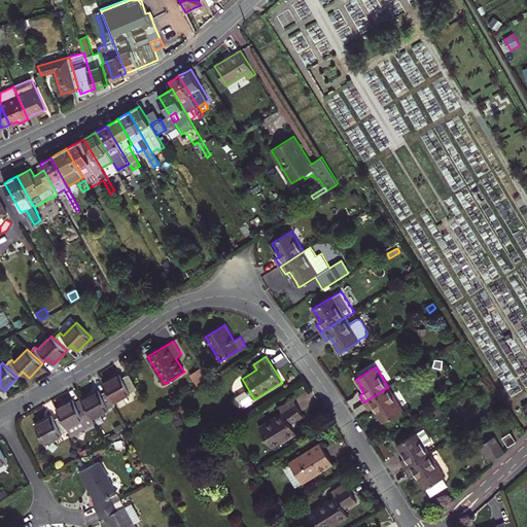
[(209,378),(216,374),(213,369),(206,373),(209,378)]
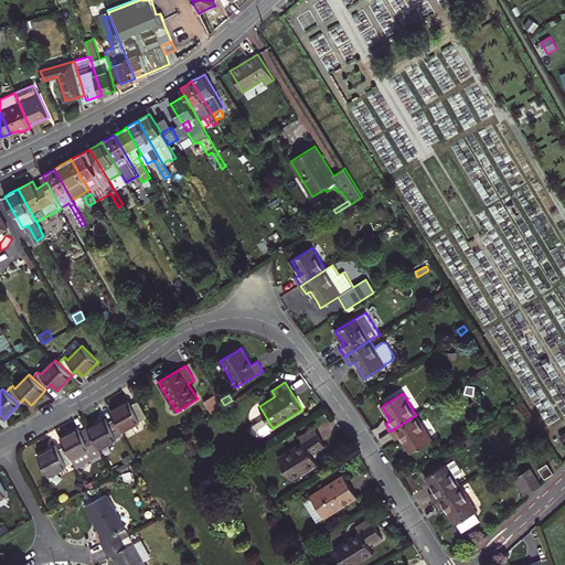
[(223,406),(217,398),(210,404),(214,412),(223,406)]
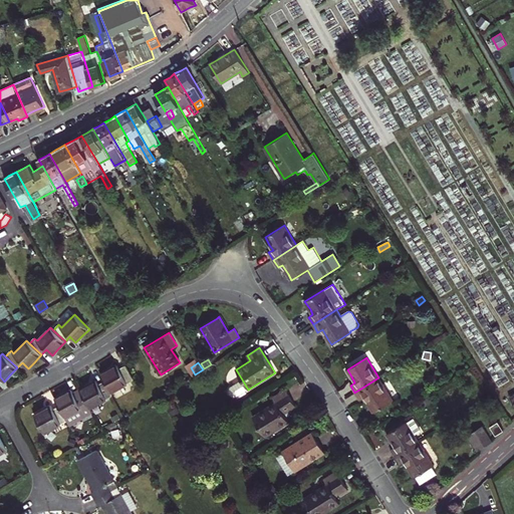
[(104,380),(110,393),(134,379),(125,364),(118,368),(117,365),(110,368),(100,374),(104,380)]
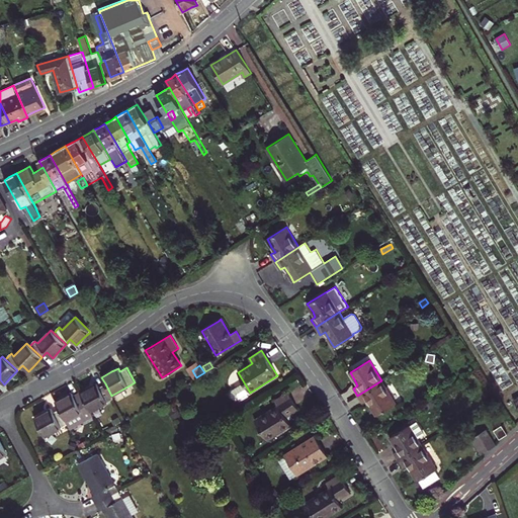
[(396,404),(381,380),(357,396),(363,404),(367,401),(373,412),(376,416),(396,404)]
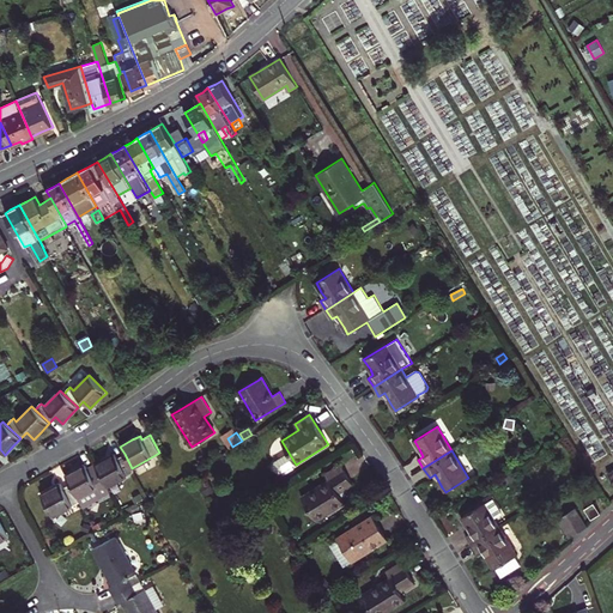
[(293,466),(296,465),(289,453),(274,461),(273,465),(273,468),(275,471),(279,473),(283,473),(284,475),(295,468),(293,466)]
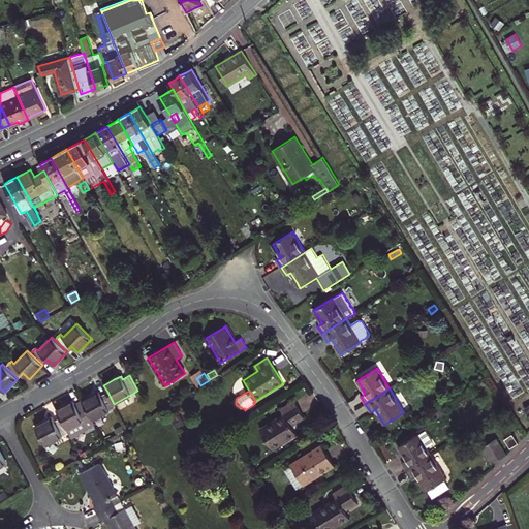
[(107,392),(100,396),(99,392),(94,395),(82,401),(92,419),(116,407),(114,404),(107,392)]
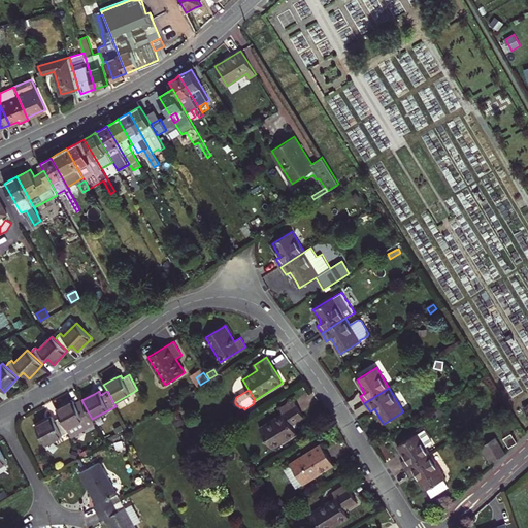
[(86,424),(85,423),(92,419),(81,400),(75,404),(73,401),(66,405),(57,410),(60,417),(68,432),(69,433),(86,424)]
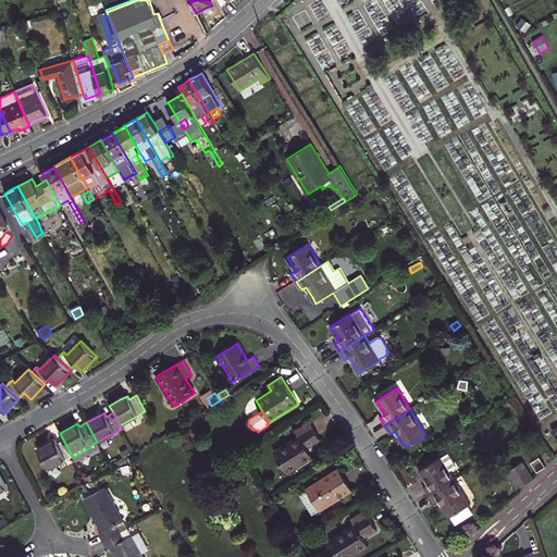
[(287,473),(313,457),(308,449),(321,441),(317,433),(309,422),(296,430),(299,436),(274,452),(287,473)]
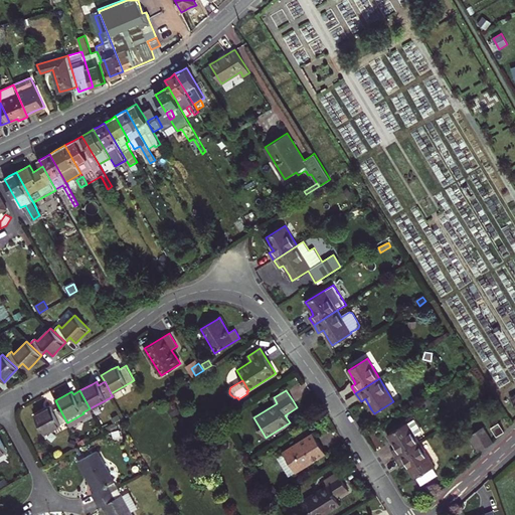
[(167,408),(173,416),(179,412),(174,404),(167,408)]
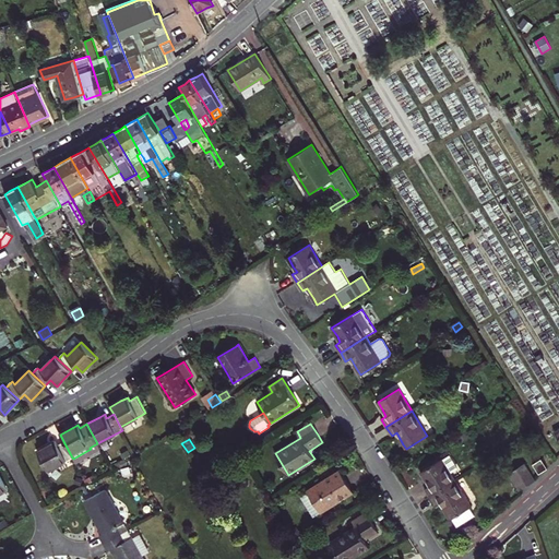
[(37,451),(48,471),(72,458),(63,441),(57,445),(55,441),(43,448),(37,451)]
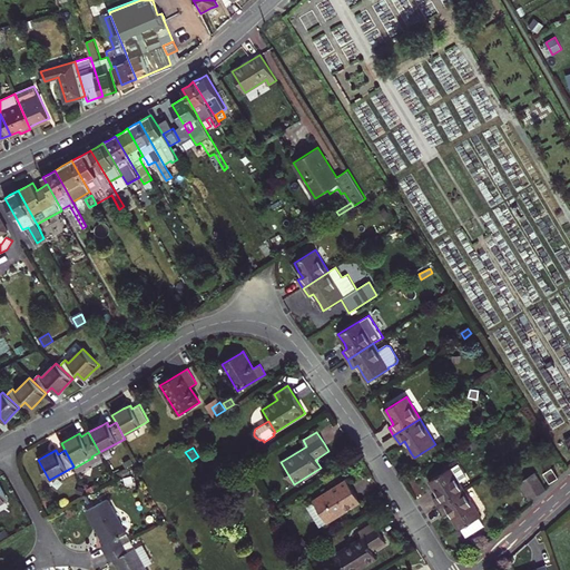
[(75,469),(100,454),(99,452),(91,457),(92,458),(75,468),(75,469)]
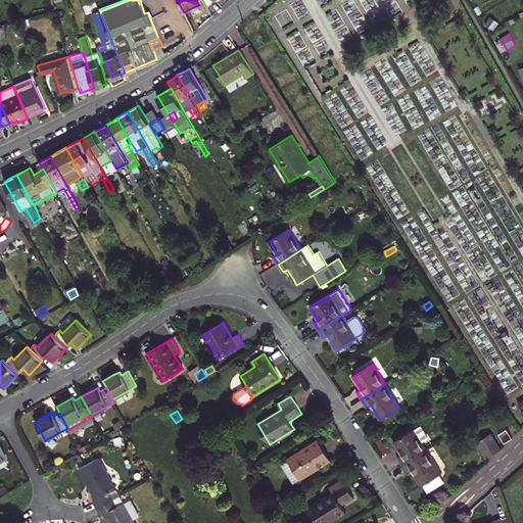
[(401,465),(426,449),(421,443),(428,439),(420,426),(393,441),(399,452),(401,455),(397,458),(401,465)]
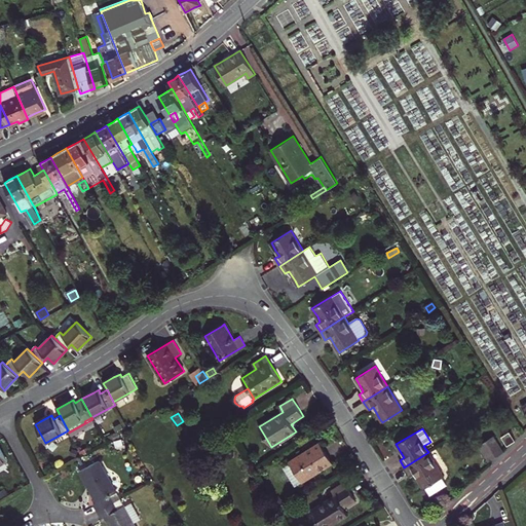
[(508,446),(515,441),(510,431),(501,437),(508,446)]
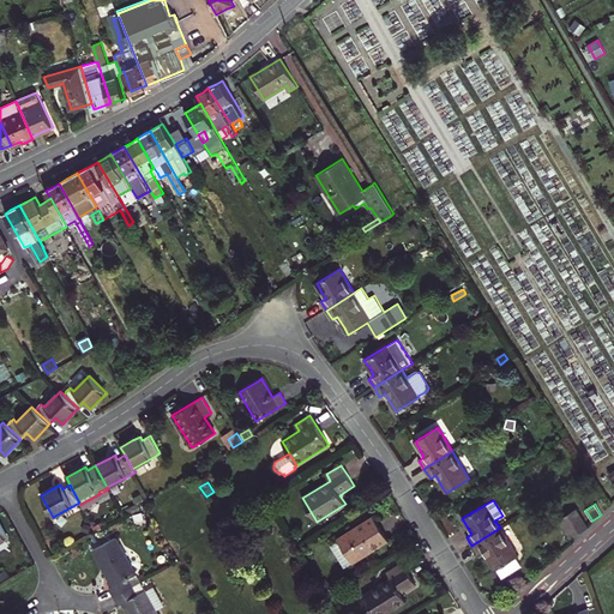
[(132,522),(145,518),(143,509),(130,512),(132,522)]
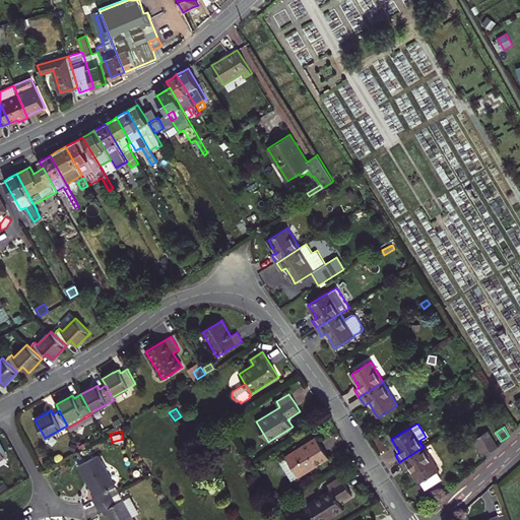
[(483,456),(498,447),(489,431),(473,440),(483,456)]
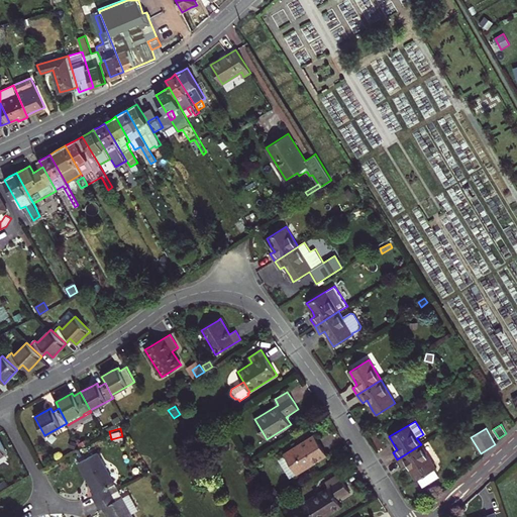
[(284,454),(296,474),(326,455),(320,444),(314,435),(284,454)]
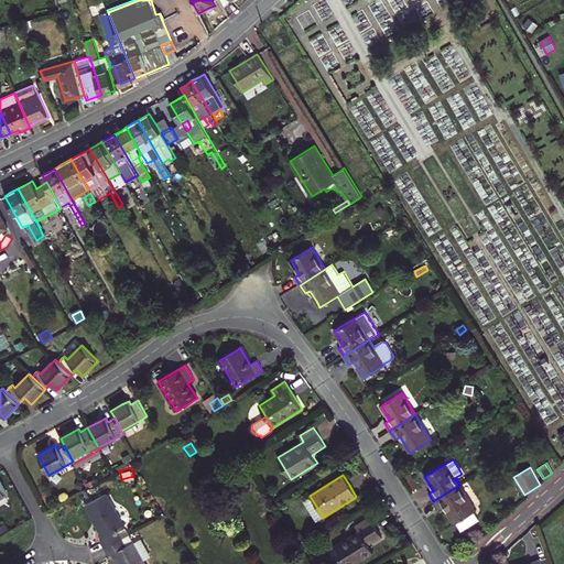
[(475,510),(459,485),(433,501),(438,510),(444,507),(449,518),(454,523),(455,522),(461,531),(478,519),(474,511),(475,510)]
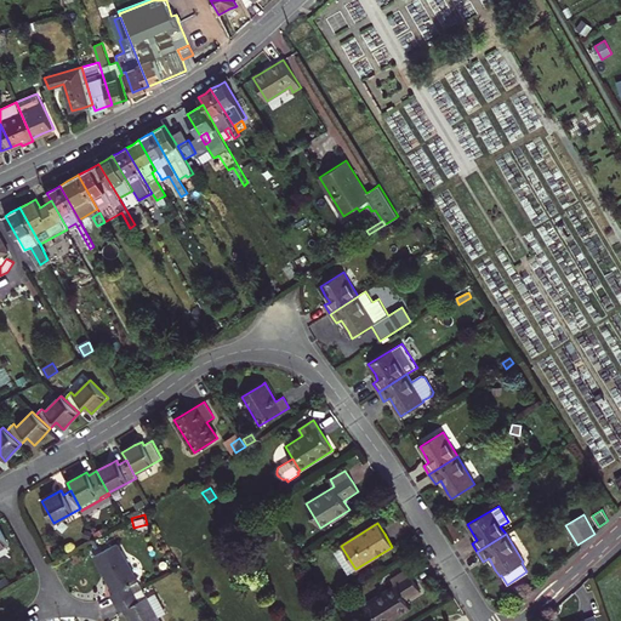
[(110,594),(115,603),(142,588),(117,543),(95,556),(104,575),(108,573),(118,591),(114,593),(110,594)]
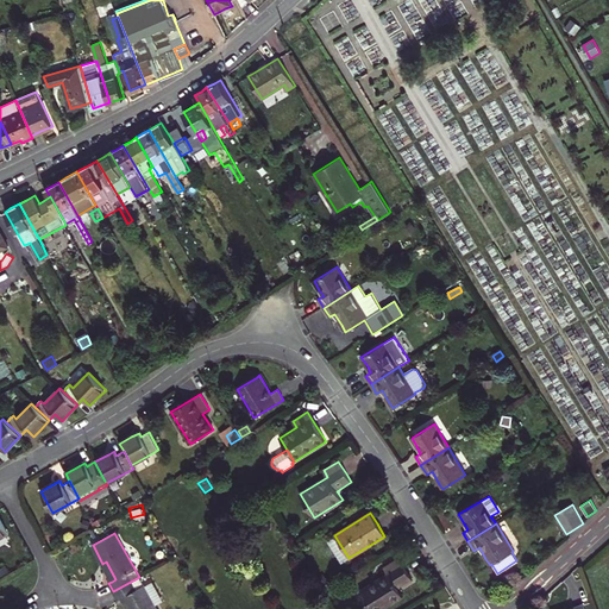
[(349,558),(334,535),(327,540),(341,563),(349,558)]
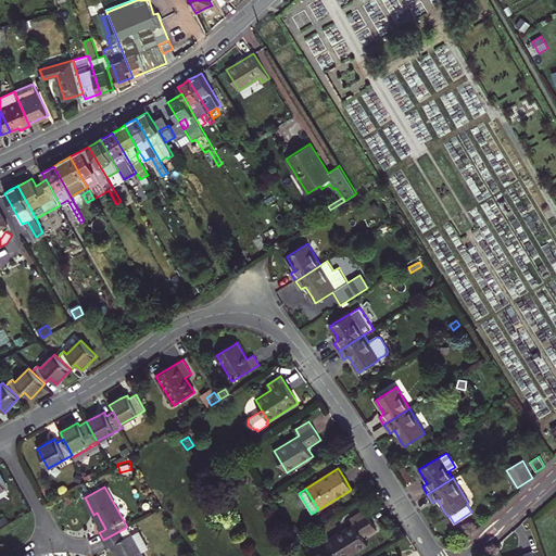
[(329,540),(339,555),(349,555),(368,544),(363,538),(376,529),(370,519),(364,509),(350,518),(354,525),(329,540)]
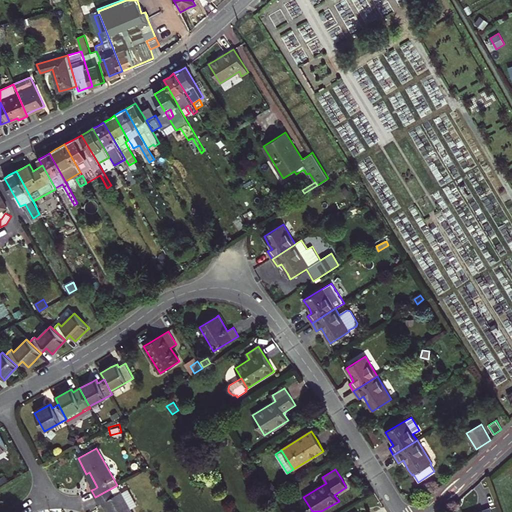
[(97,487),(89,472),(86,474),(91,483),(94,489),(97,487)]
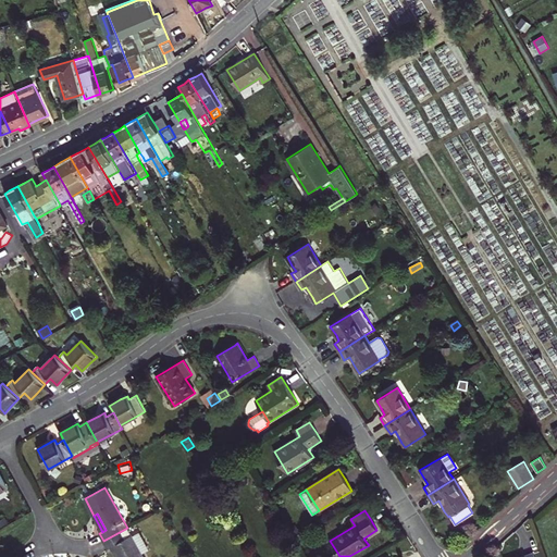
[(143,556),(141,554),(132,536),(127,528),(103,541),(108,549),(111,547),(114,546),(120,556),(143,556)]
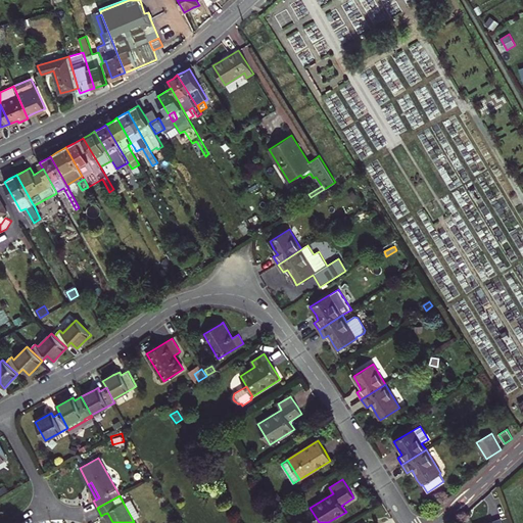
[(159,501),(163,508),(169,505),(164,497),(159,501)]
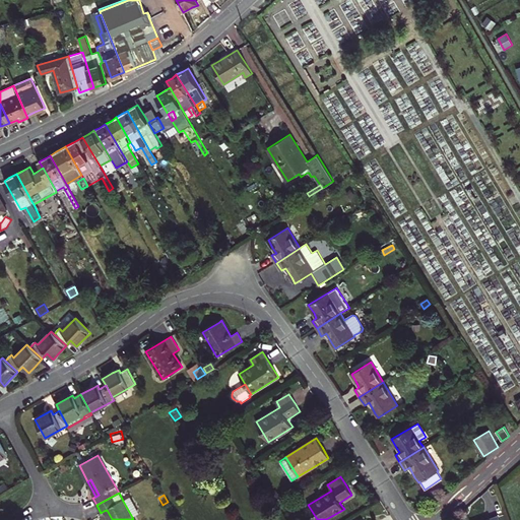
[(132,517),(139,513),(130,497),(123,501),(132,517)]
